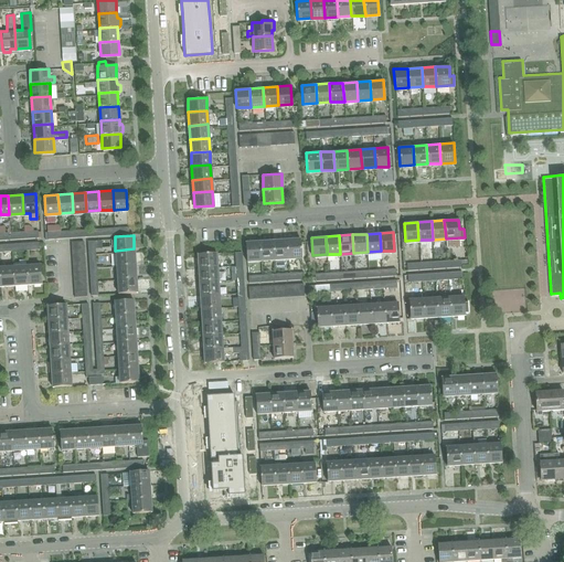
[(287,239),(273,240),(274,258),(288,257),(287,239)]
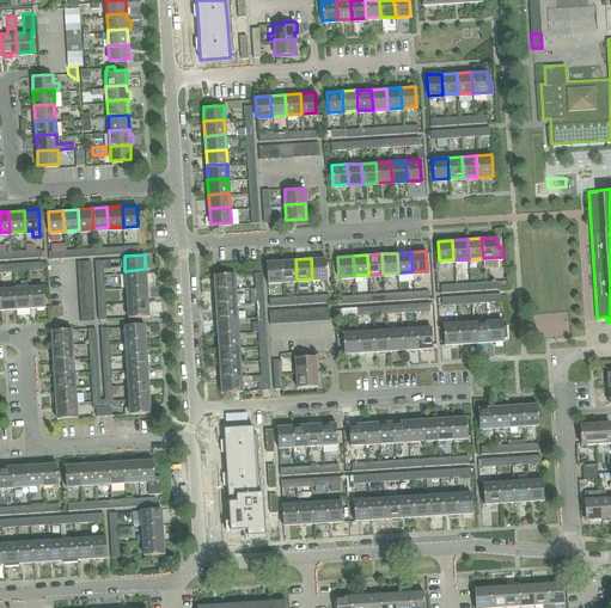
[(325,258),(311,258),(312,278),(327,277),(325,258)]
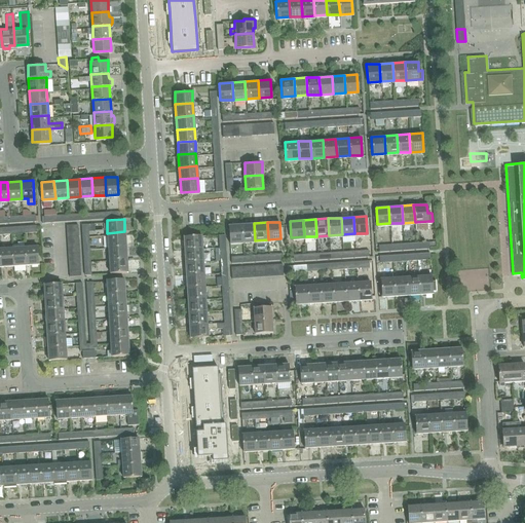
[(254,223),(241,224),(242,240),(255,240),(254,223)]
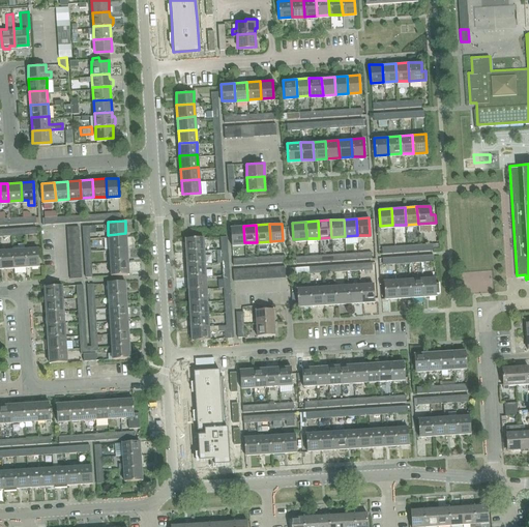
[(244,242),(243,226),(230,227),(231,243),(244,242)]
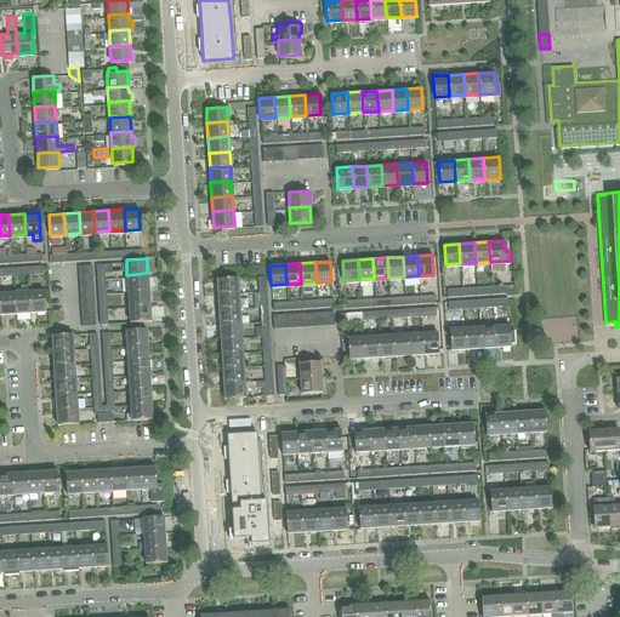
[(126,275),(128,290),(148,289),(147,273),(126,275)]
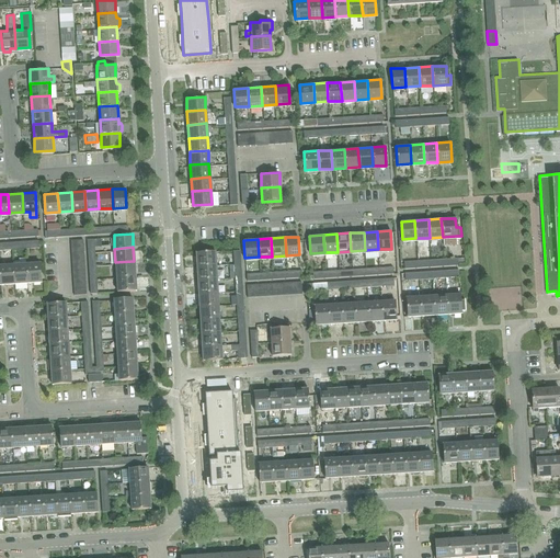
[(196,250),(196,264),(215,263),(214,249),(196,250)]
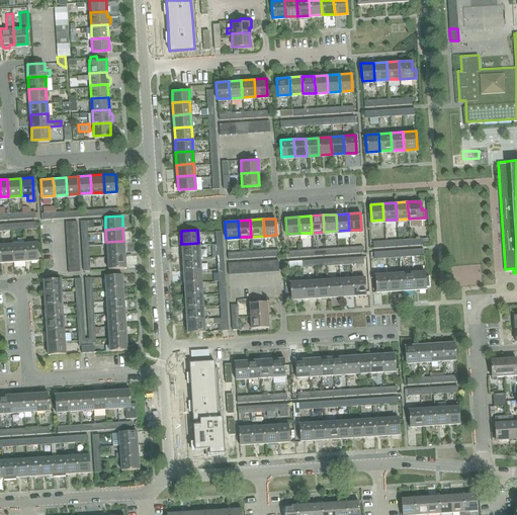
[(24,242),(25,259),(37,258),(36,241),(24,242)]
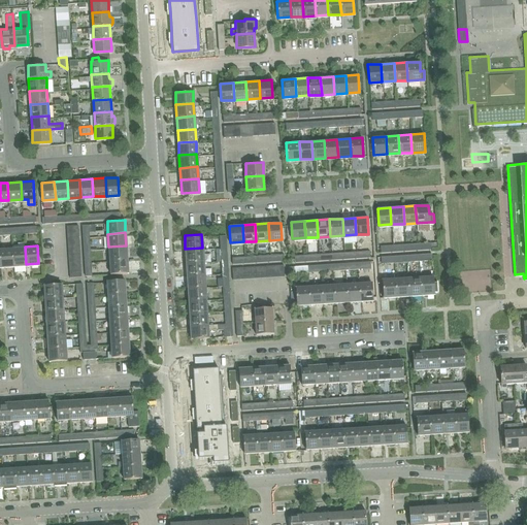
[(108,247),(109,259),(127,258),(126,245),(108,247)]
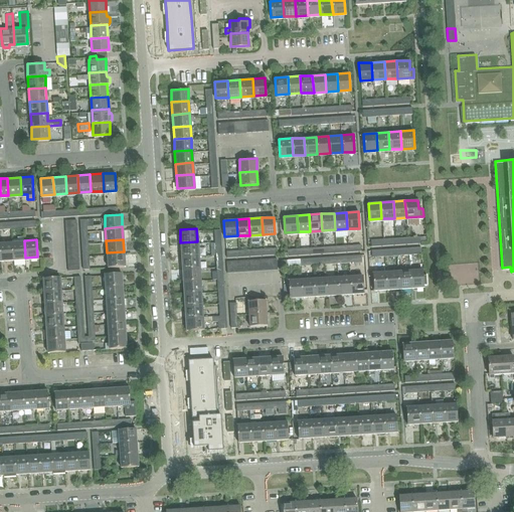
[(25,258),(24,240),(11,241),(13,259),(25,258)]
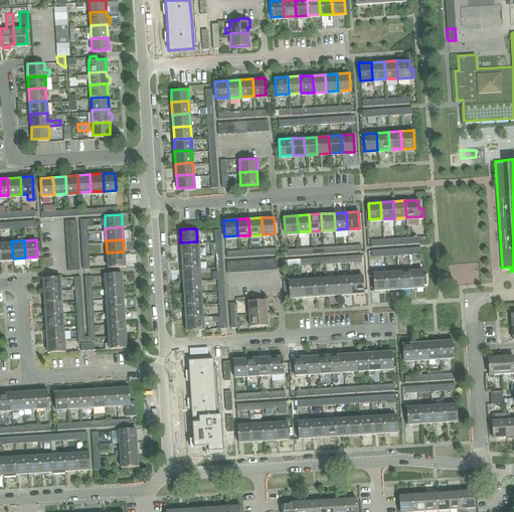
[(13,259),(11,241),(0,242),(0,259),(13,259)]
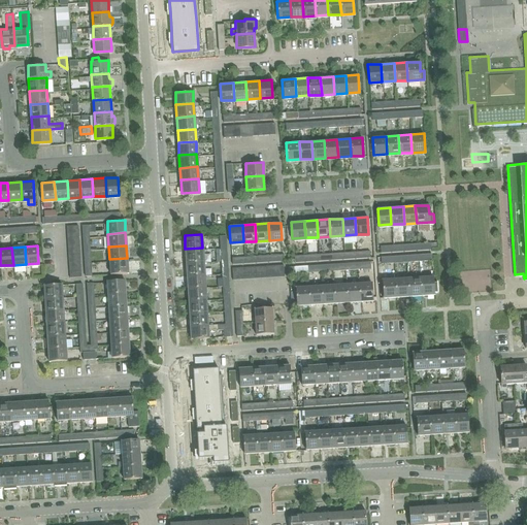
[(185,249),(186,261),(203,260),(202,248),(185,249)]
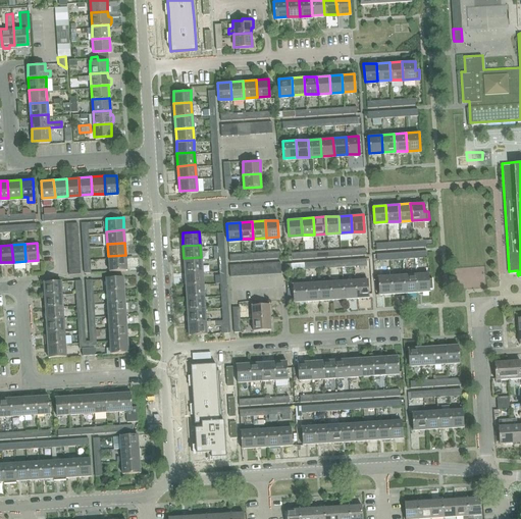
[(125,255),(108,256),(109,269),(126,268),(125,255)]
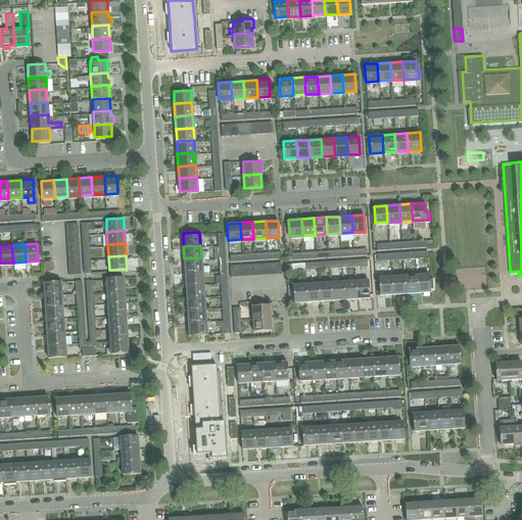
[(184,258),(185,272),(202,271),(201,257),(184,258)]
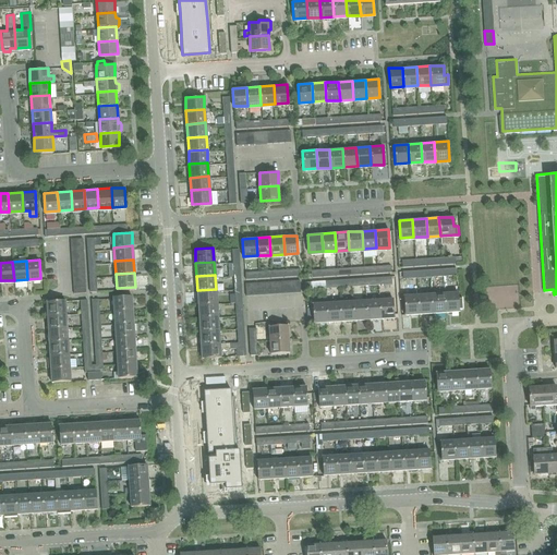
[(197,290),(198,303),(216,302),(216,289),(197,290)]
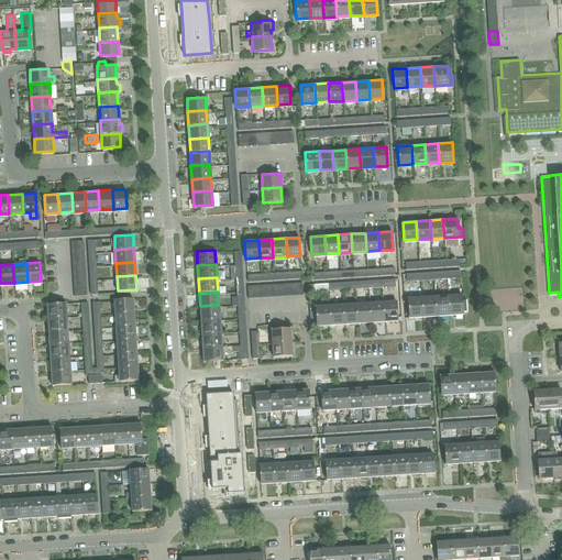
[(448,294),(434,295),(436,315),(449,314),(448,294)]
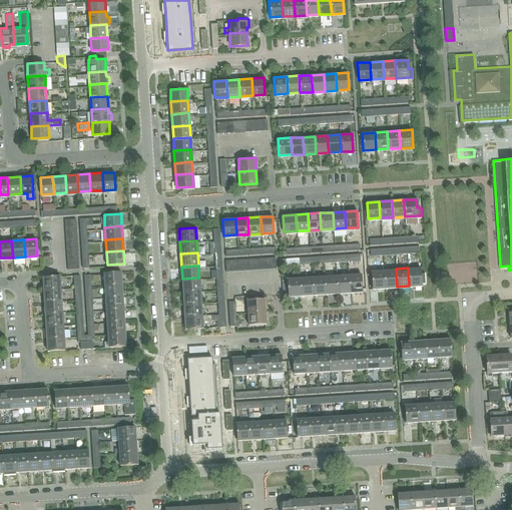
[(421,268),(408,268),(409,286),(422,285),(422,282),(425,282),(425,272),(424,272),(421,273),(421,268)]
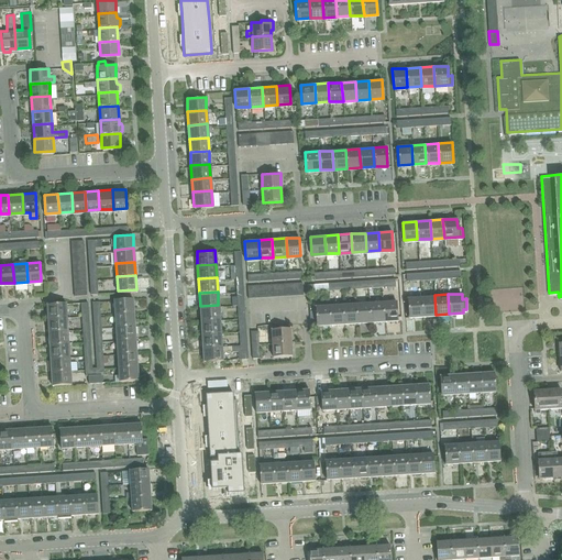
[(434,295),(420,296),(422,316),(436,315),(434,295)]
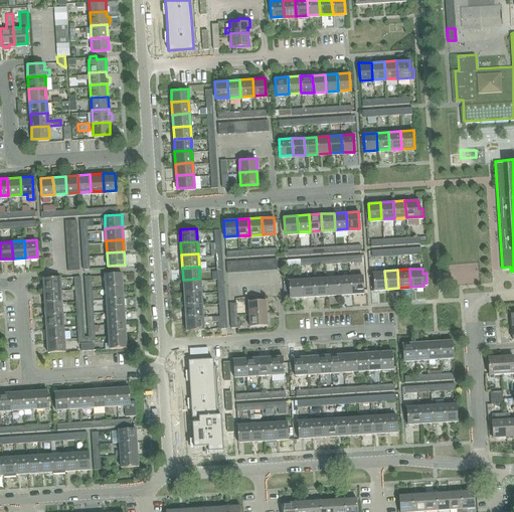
[(386,289),(384,271),(372,272),(373,290),(386,289)]
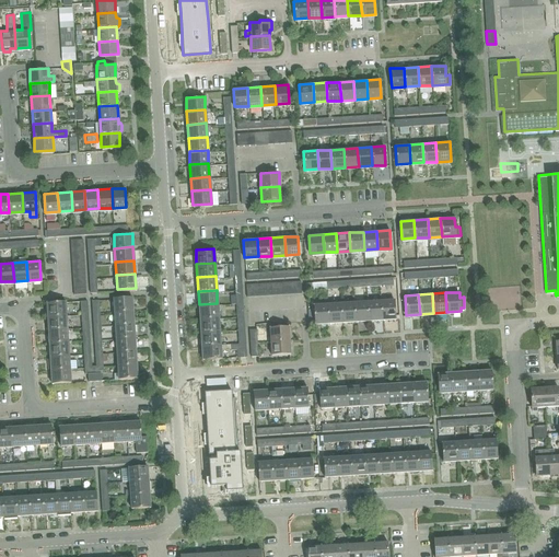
[(113,297),(114,310),(132,309),(131,296),(113,297)]
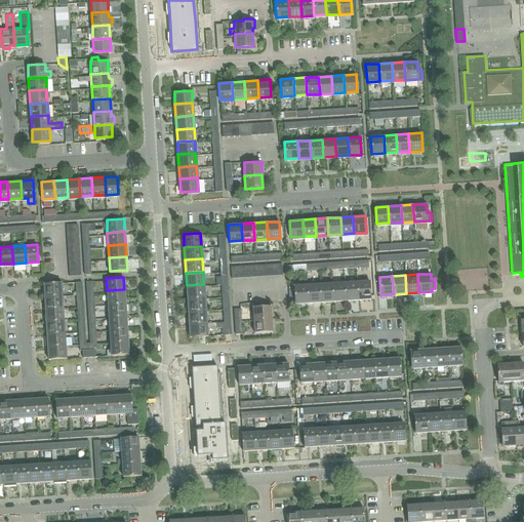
[(369,280),(357,281),(358,298),(370,297),(369,280)]
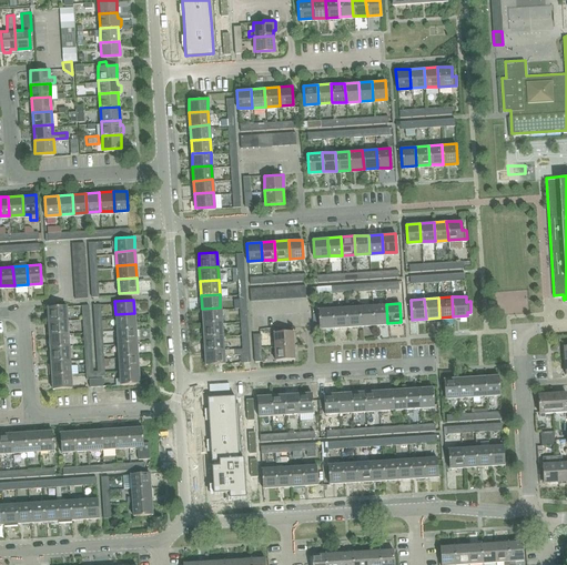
[(48,305),(48,319),(68,318),(67,304),(48,305)]
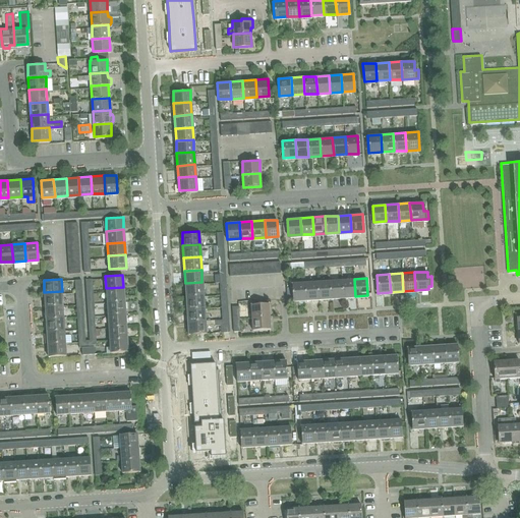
[(341,279),(329,280),(330,297),(342,297),(341,279)]
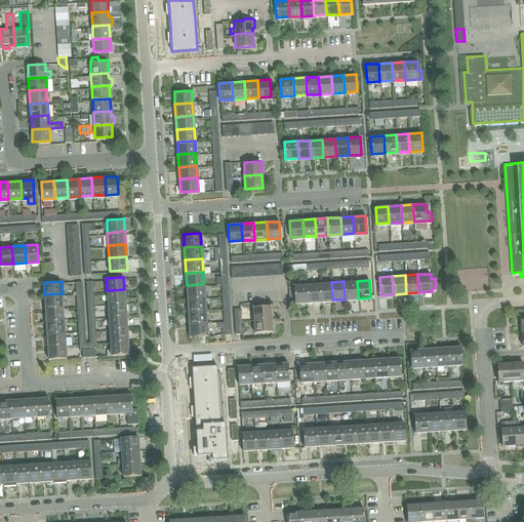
[(357,281),(344,281),(345,299),(358,298),(357,281)]
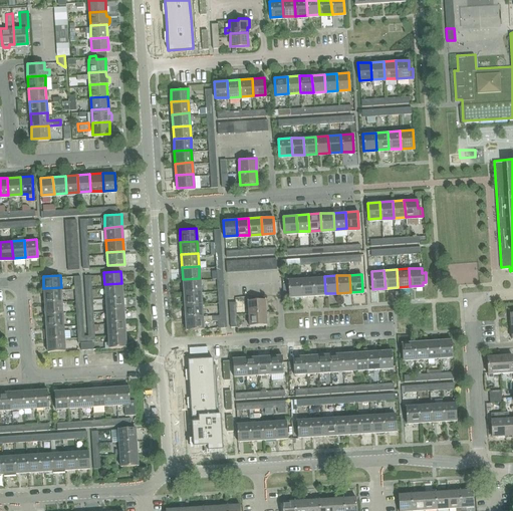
[(324,276),(312,277),(313,294),(325,293),(324,276)]
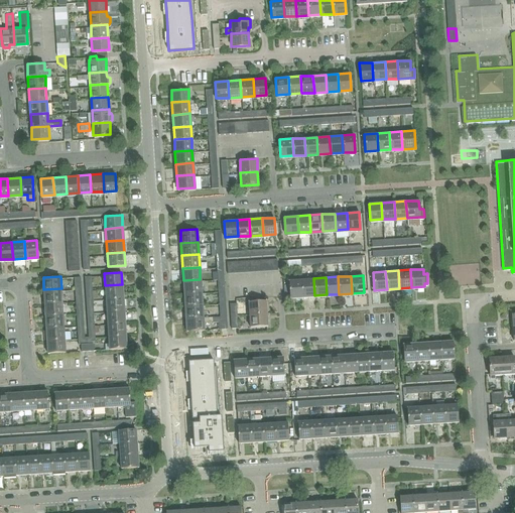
[(302,296),(301,278),(288,279),(289,296),(302,296)]
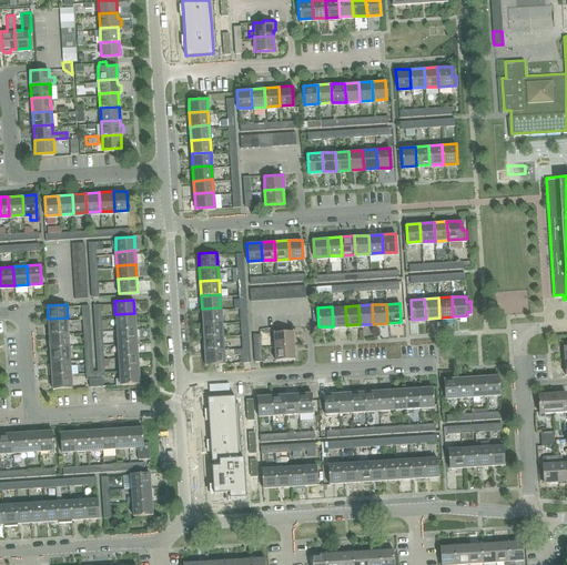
[(345,306),(332,306),(333,326),(346,325),(345,306)]
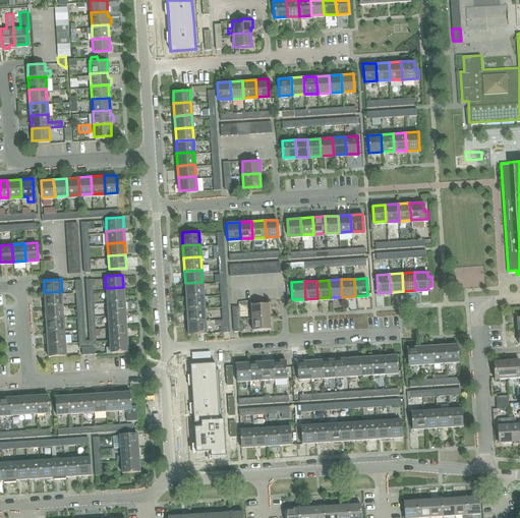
[(185,283),(185,295),(203,294),(201,282),(185,283)]
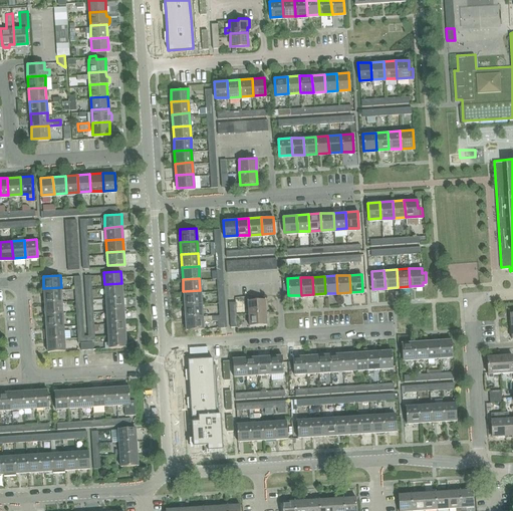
[(104,284),(105,297),(122,295),(121,283),(104,284)]
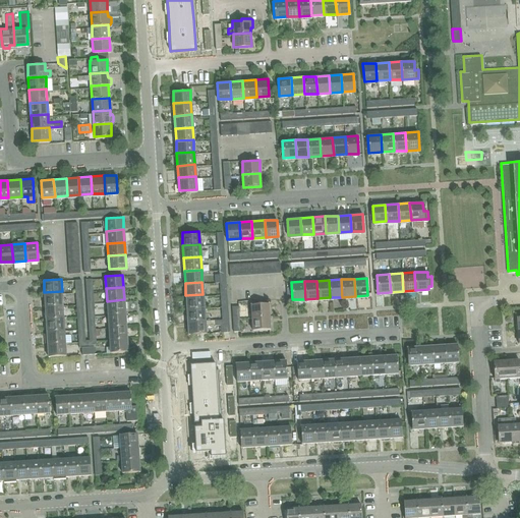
[(44,292),(45,305),(62,304),(62,291),(44,292)]
